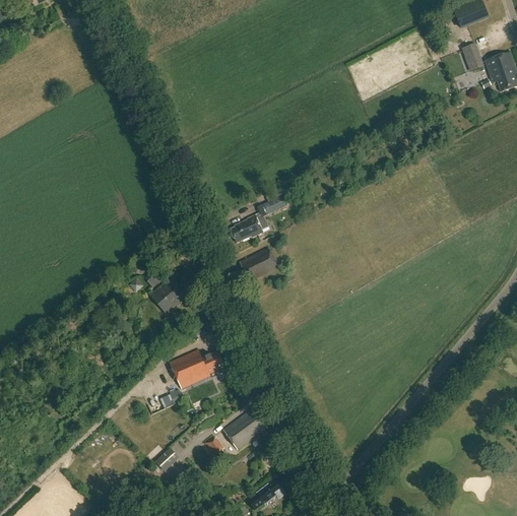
[(0,0),(0,15),(8,11),(2,0),(0,0)]
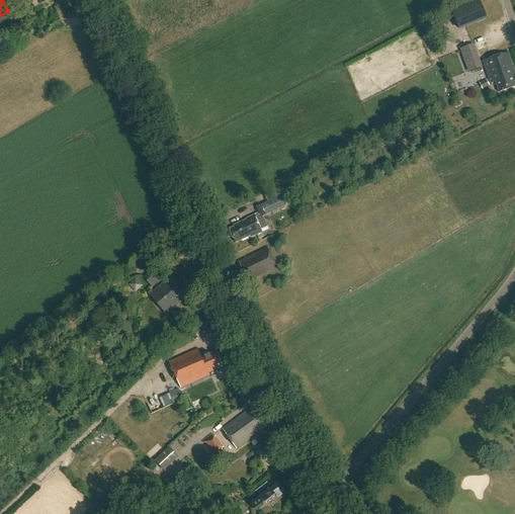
[(457,0),(448,4),(456,26),(484,15),(478,0),(457,0)]
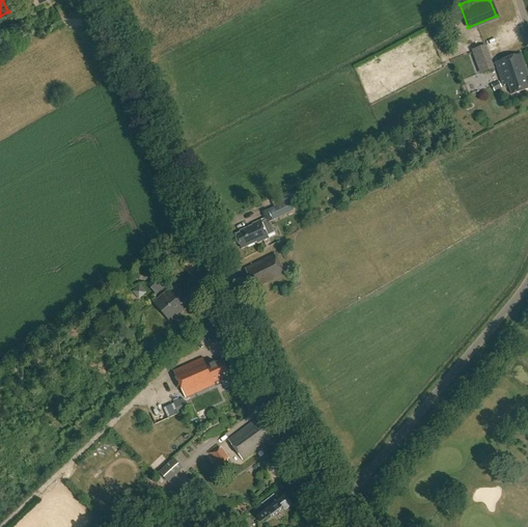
[(490,65),(481,43),(471,46),(480,70),(490,65)]
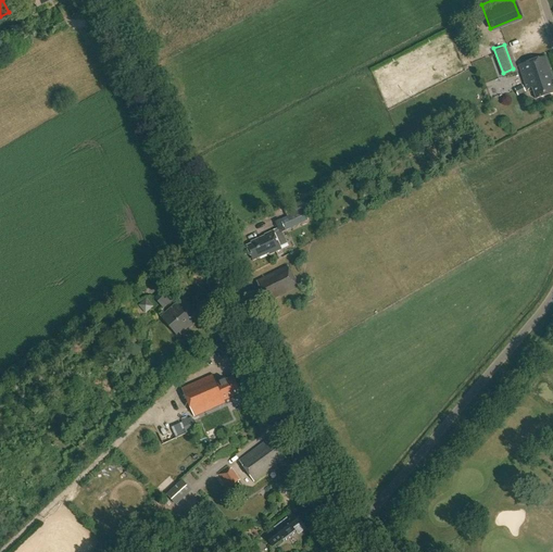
[(551,77),(542,53),(516,62),(524,86),(529,85),(532,96),(552,90),(548,78),(551,77)]
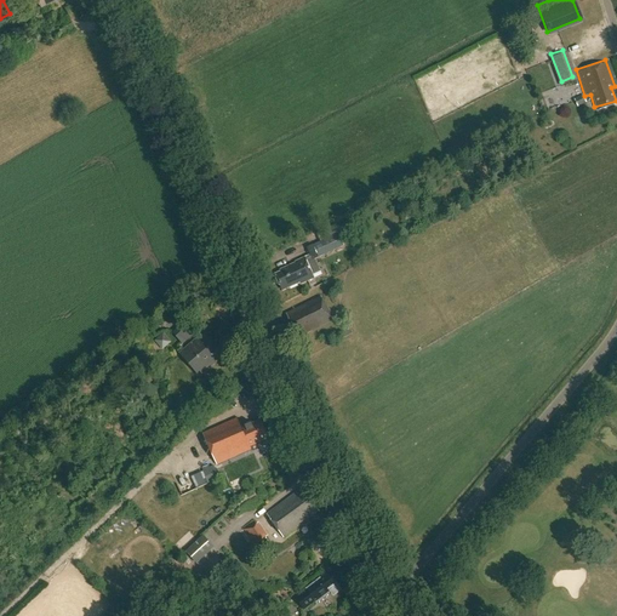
[(580,91),(571,95),(575,102),(583,98),(580,91)]
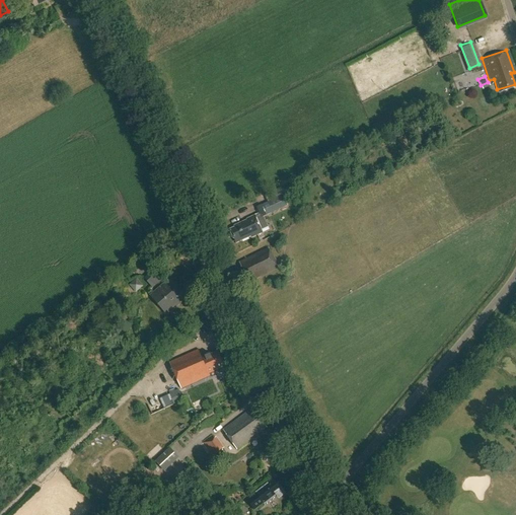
[(284,202),(279,191),(277,186),(262,193),(270,209),(284,202)]
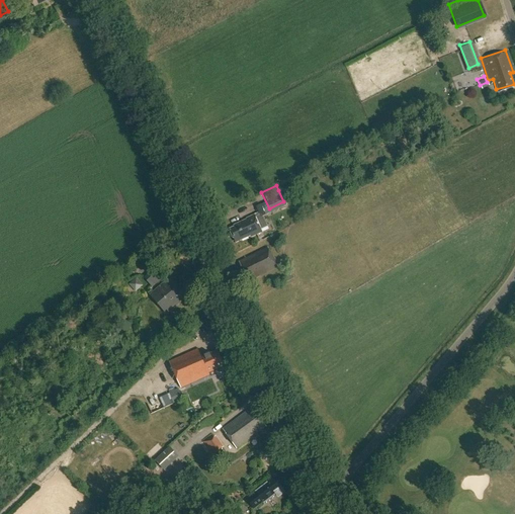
[(258,215),(264,212),(259,200),(253,202),(258,215)]
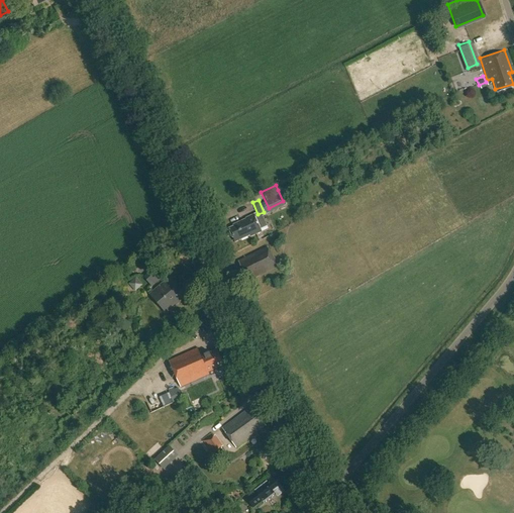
[(259,228),(250,211),(243,215),(244,216),(230,222),(231,223),(226,225),(232,237),(247,230),(247,232),(259,228)]
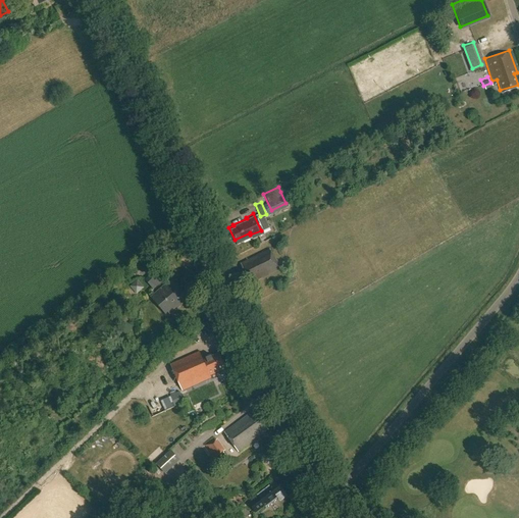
[(277,265),(267,246),(238,261),(245,275),(251,272),(254,277),(277,265)]
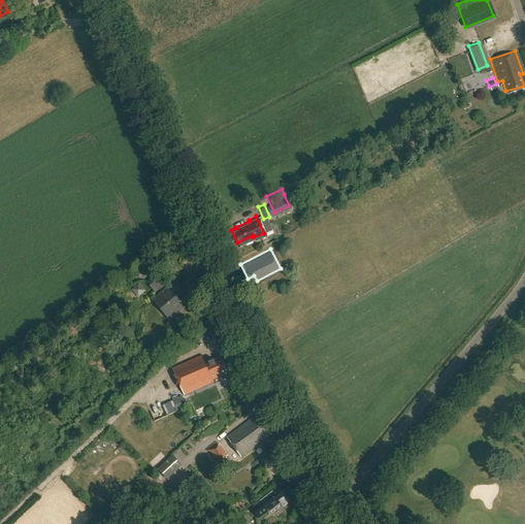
[(141,283),(150,292),(162,281),(154,271),(141,283)]
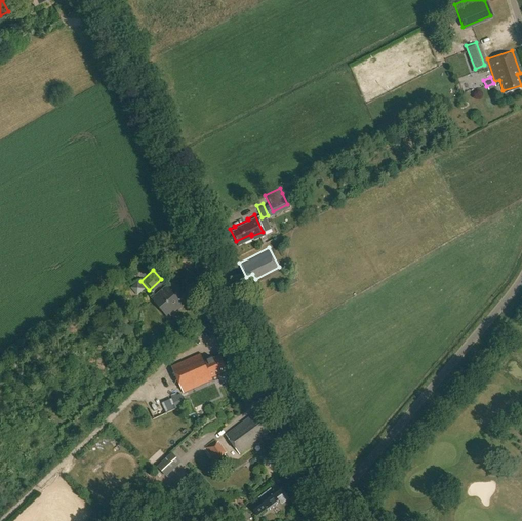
[(128,285),(134,292),(142,286),(135,279),(128,285)]
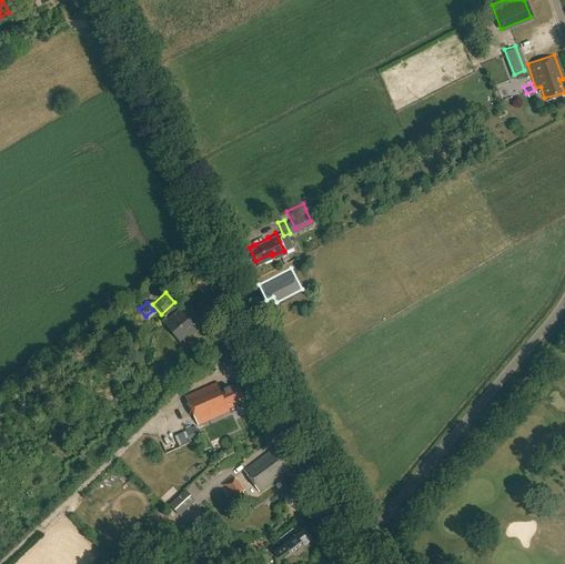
[(191,313),(182,302),(162,320),(180,341),(210,315),(200,304),(191,313)]
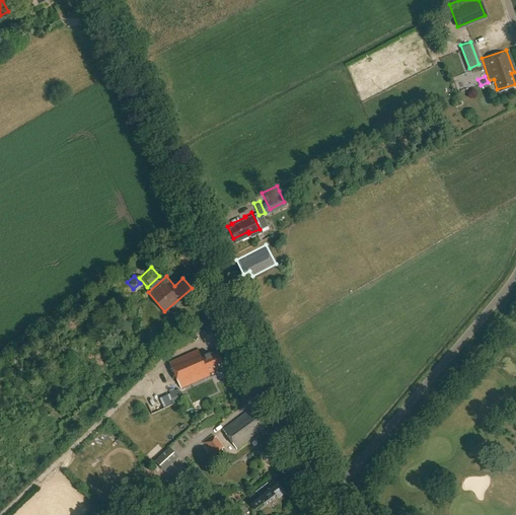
[(197,347),(167,360),(178,385),(207,372),(207,370),(223,363),(216,348),(200,355),(197,347)]
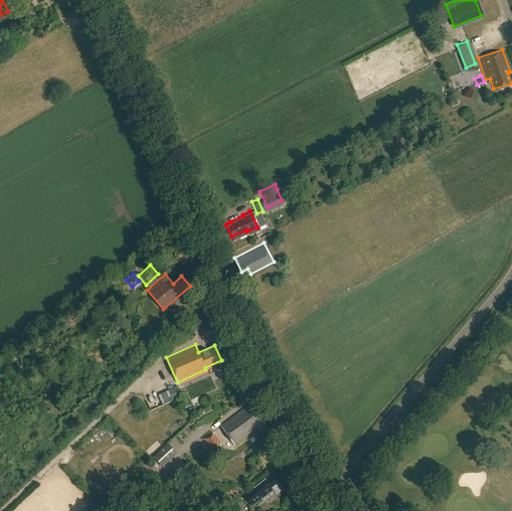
[(175,382),(165,387),(170,398),(180,393),(175,382)]
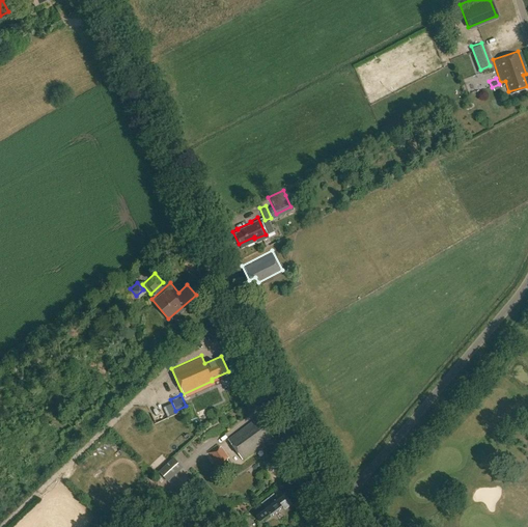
[(242,458),(272,436),(270,433),(272,431),(258,413),(226,437),(242,458)]
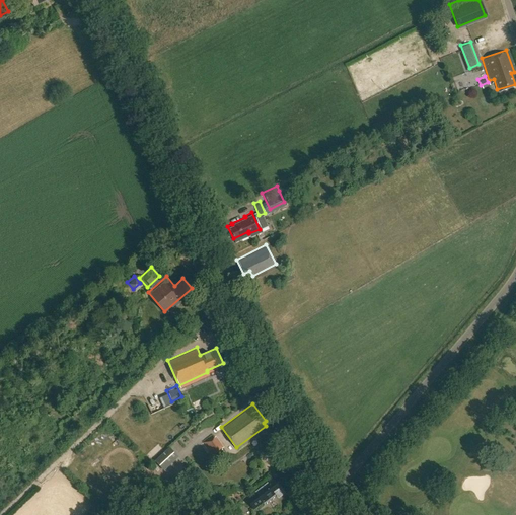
[(200,439),(212,455),(221,449),(219,446),(221,444),(213,434),(212,435),(210,432),(200,439)]
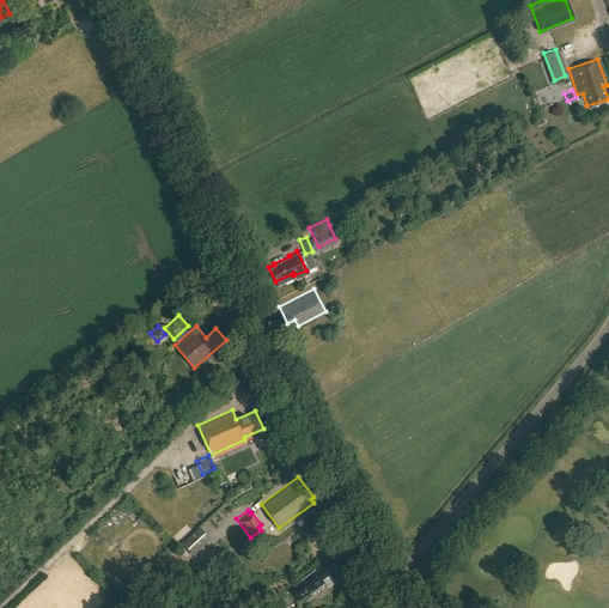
[(198,524),(180,541),(190,553),(208,536),(198,524)]
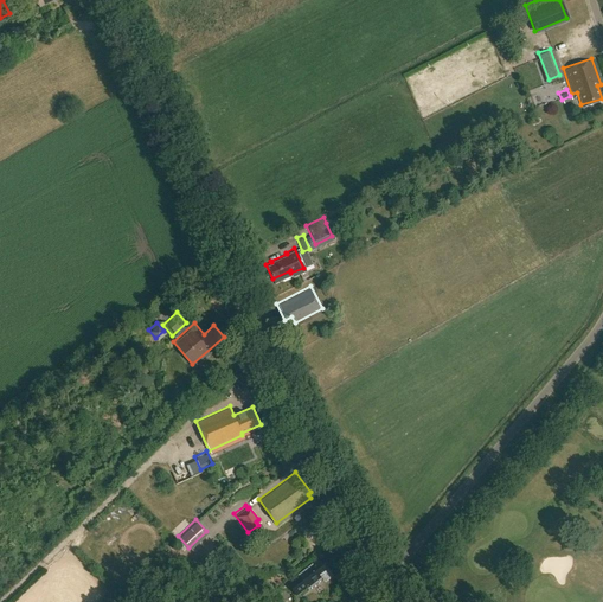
[(332,572),(327,567),(328,567),(322,557),(313,564),(312,562),(297,572),(299,574),(287,582),(294,591),(306,583),(307,586),(320,576),(322,578),(332,572)]
